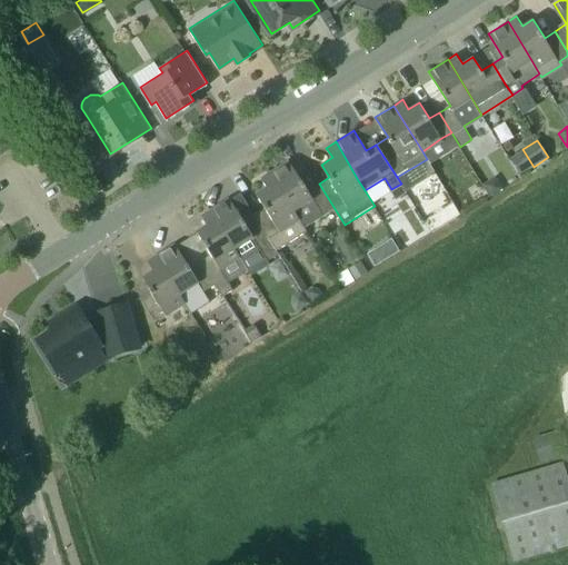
[(319,184),(308,190),(289,159),(270,170),(304,226),(334,207),(319,184)]
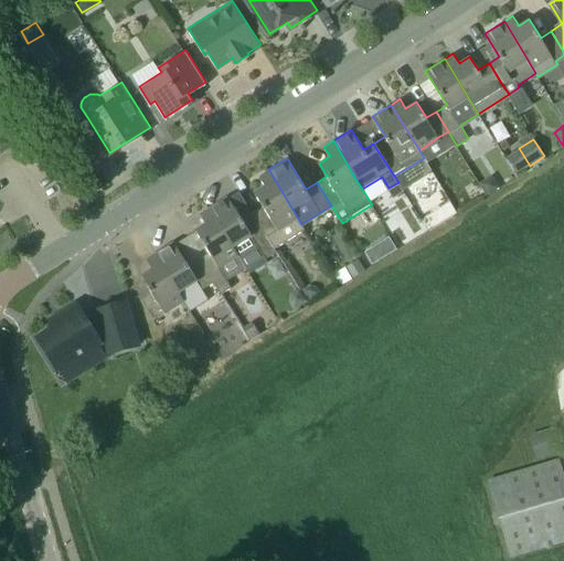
[(259,176),(265,184),(255,192),(263,204),(252,211),(274,247),(304,229),(301,224),(268,169),(259,176)]
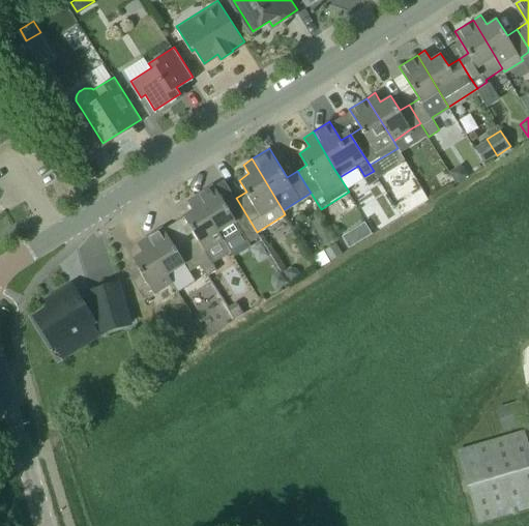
[(450,169),(458,179),(469,173),(462,162),(450,169)]
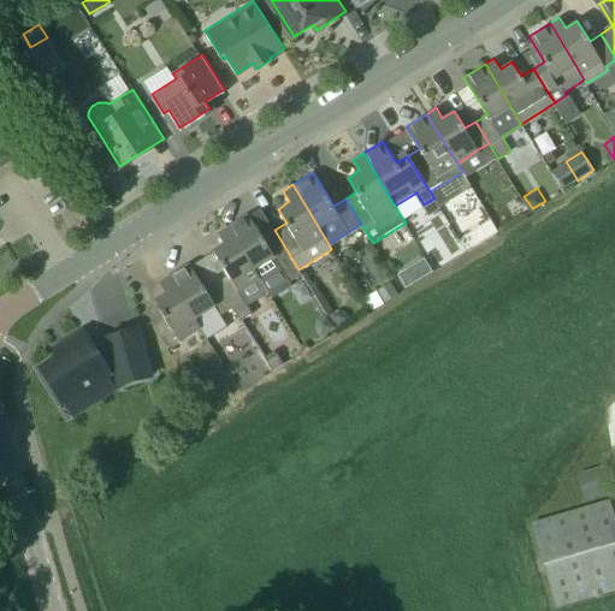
[(435,199),(424,205),(429,213),(439,207),(435,199)]
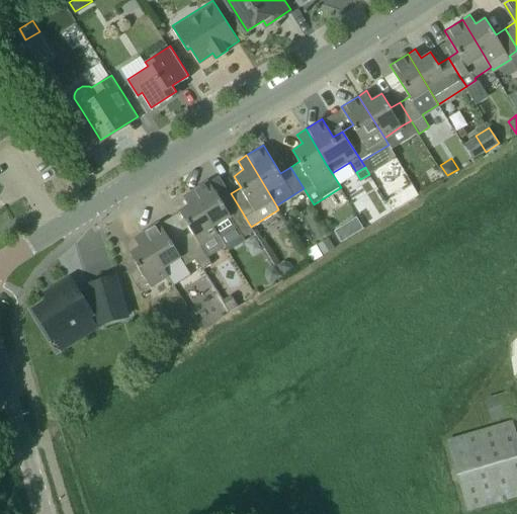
[(208,179),(191,189),(212,224),(228,248),(230,251),(246,241),(243,236),(253,229),(251,227),(231,193),(222,199),(208,179)]
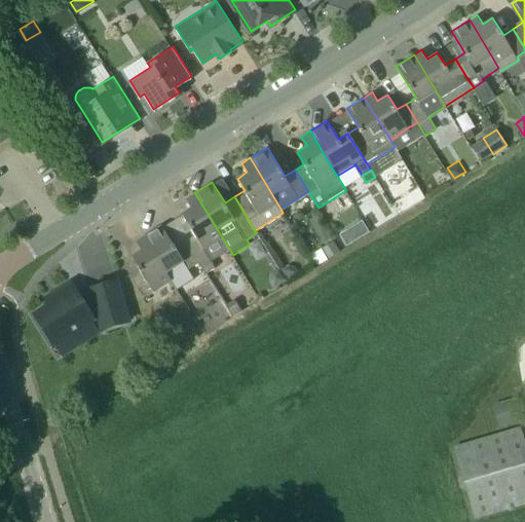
[(193,232),(184,238),(198,260),(208,275),(218,269),(214,262),(231,252),(216,227),(194,192),(186,197),(191,207),(181,213),(193,232)]
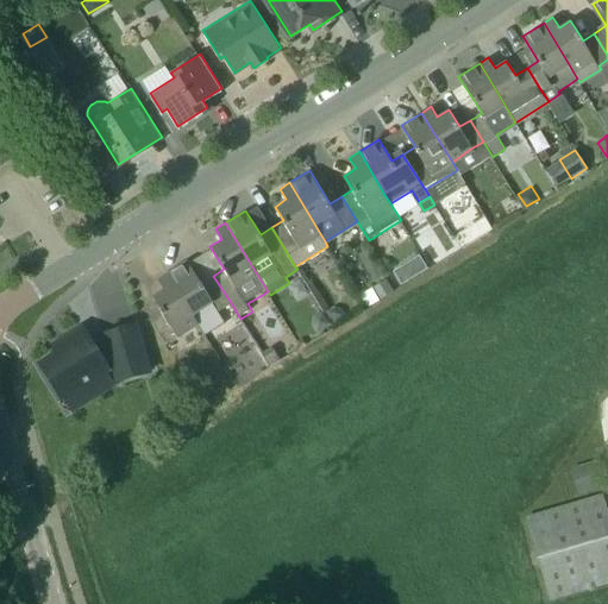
[(452,251),(443,224),(417,232),(427,260),(452,251)]
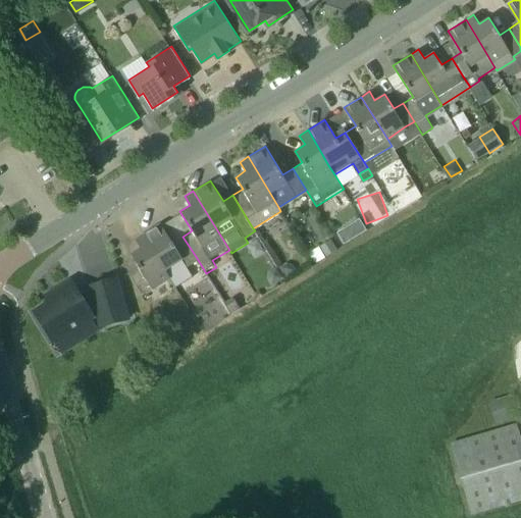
[(360,216),(354,220),(361,231),(366,227),(360,216)]
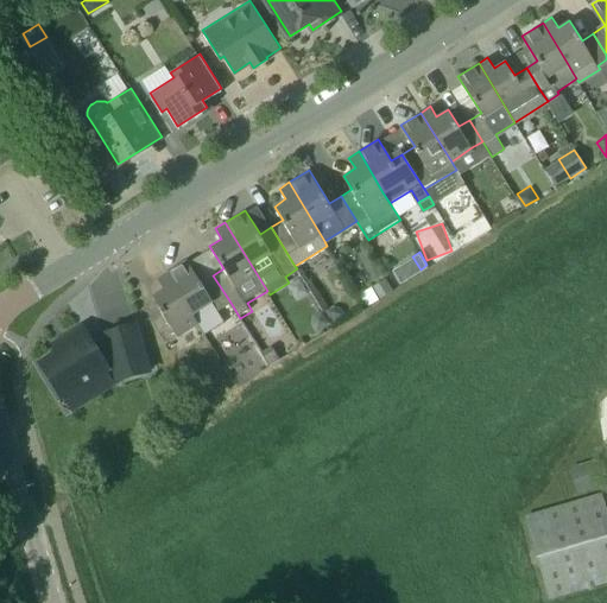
[(187,259),(166,271),(191,311),(210,299),(216,309),(229,300),(213,275),(201,283),(187,259)]
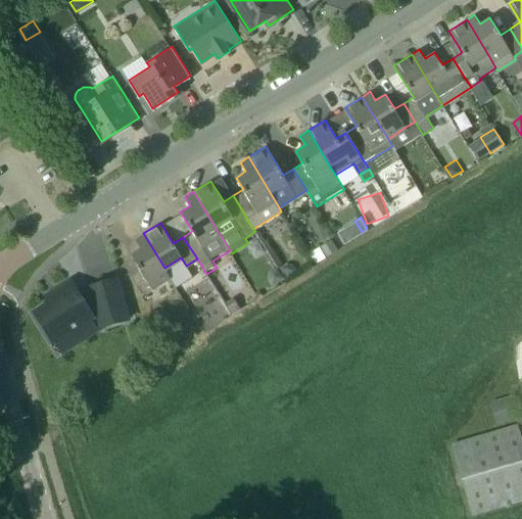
[(128,271),(141,293),(170,276),(164,268),(143,233),(135,238),(140,247),(130,253),(137,265),(128,271)]
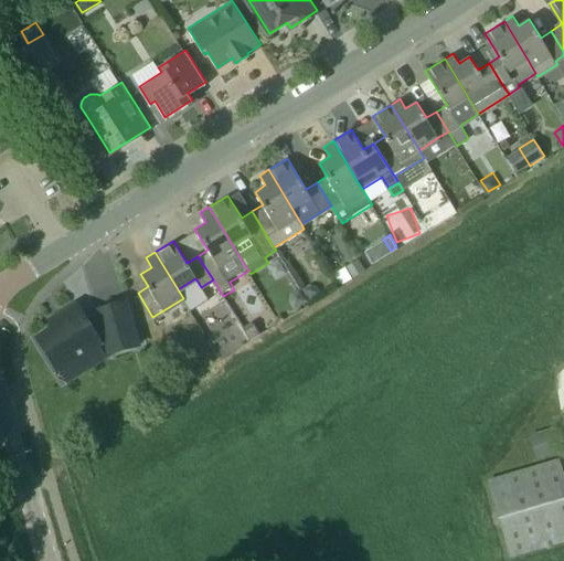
[(359,257),(346,265),(352,276),(365,268),(359,257)]
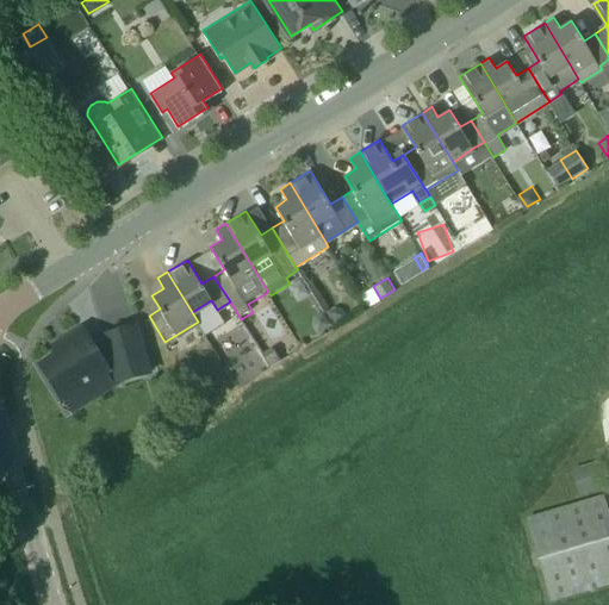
[(335,305),(328,309),(335,320),(347,313),(343,307),(335,305)]
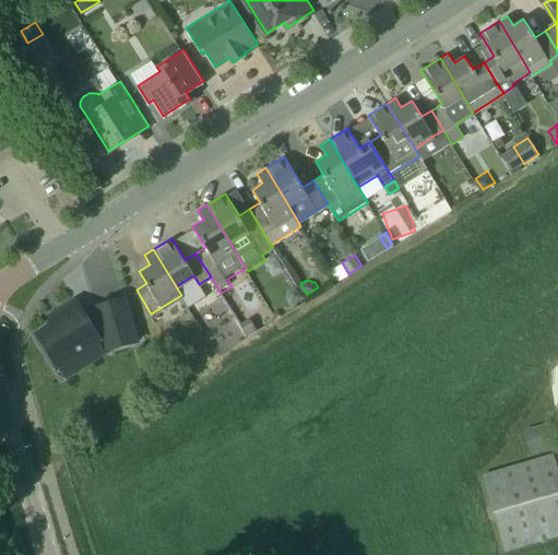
[(287,296),(291,303),(303,296),(295,285),(288,288),(287,296)]
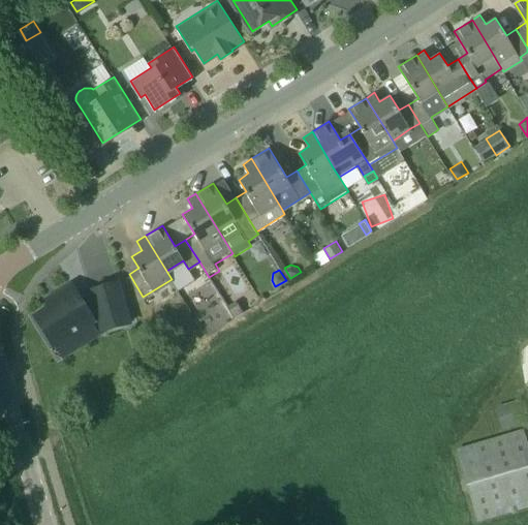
[(98,312),(103,328),(131,319),(119,280),(91,288),(93,294),(84,299),(72,282),(48,298),(52,304),(36,314),(56,344),(96,318),(94,315),(98,312)]
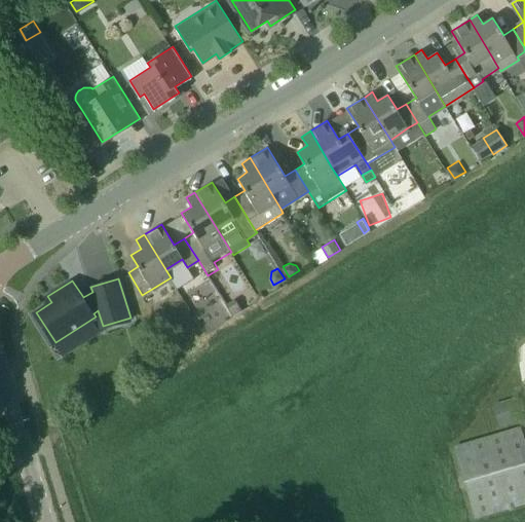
[(236,297),(226,303),(231,313),(232,314),(242,308),(241,306),(236,297)]
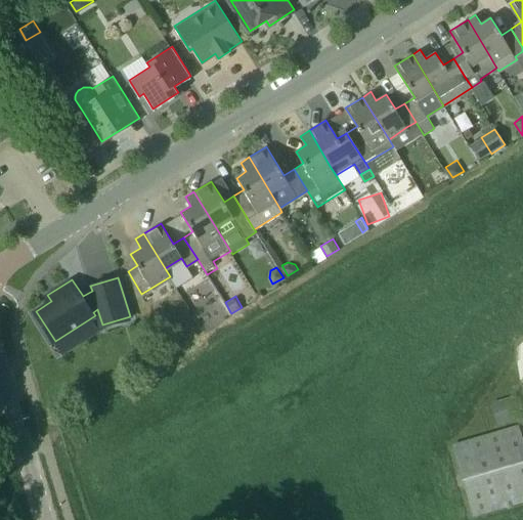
[(473,515),(522,500),(522,436),(519,422),(451,441),(473,515)]
